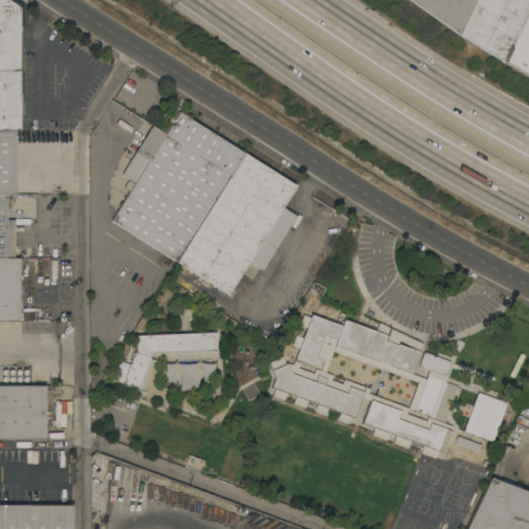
[(0,0),(16,0),(24,5),(24,27),(20,27),(20,75),(24,75),(24,94),(20,94),(20,131),(16,131),(0,131),(0,0)]
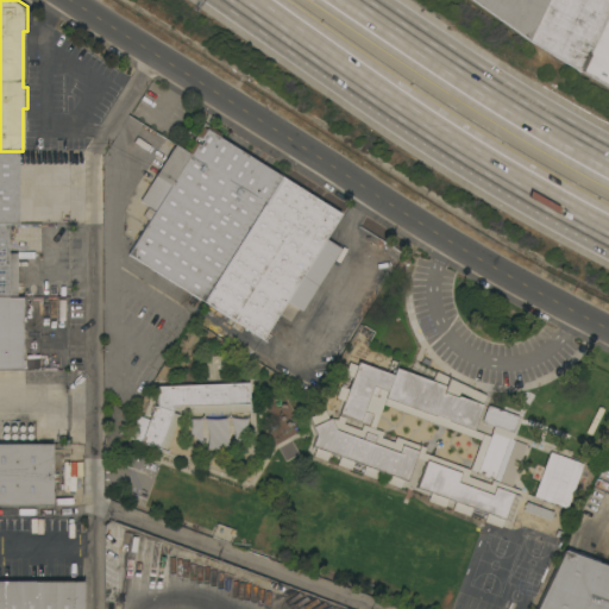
[(550,0),(531,42),(471,0),(550,0)]
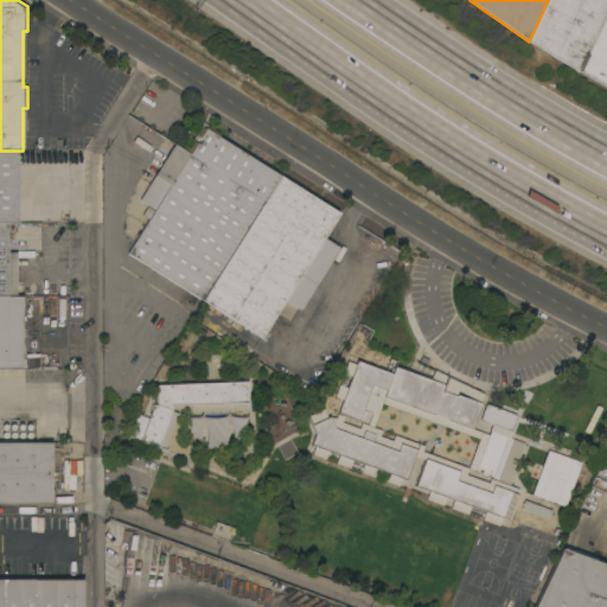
[(606,0),(606,10),(579,71),(529,42),(548,0),(606,0)]
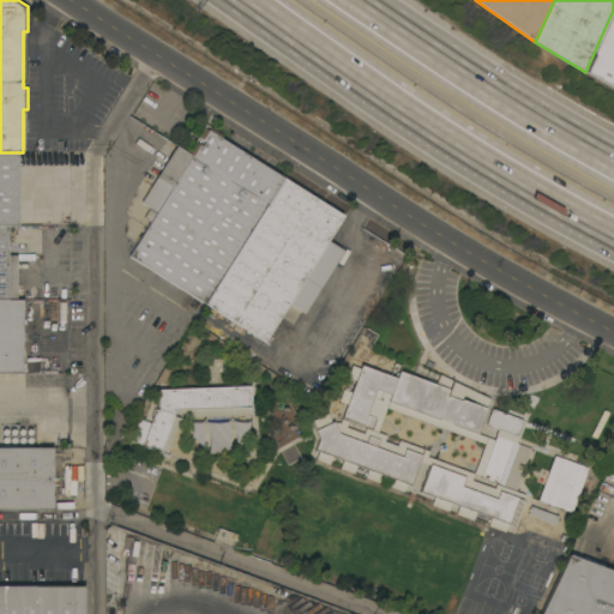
[(613,88),(585,72),(613,10),(613,88)]
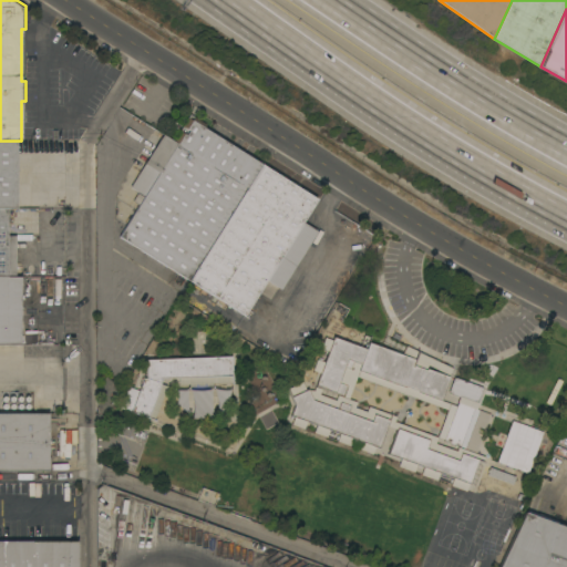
[(154,259),(151,266),(143,260),(146,255),(119,237),(144,197),(130,187),(163,135),(173,142),(189,115),(206,125),(205,129),(263,165),(189,282),(154,259)]
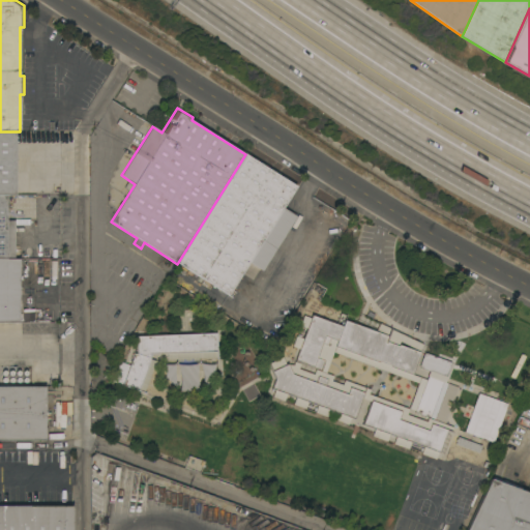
[(0,131),(16,131),(16,195),(6,195),(0,195),(0,131)]
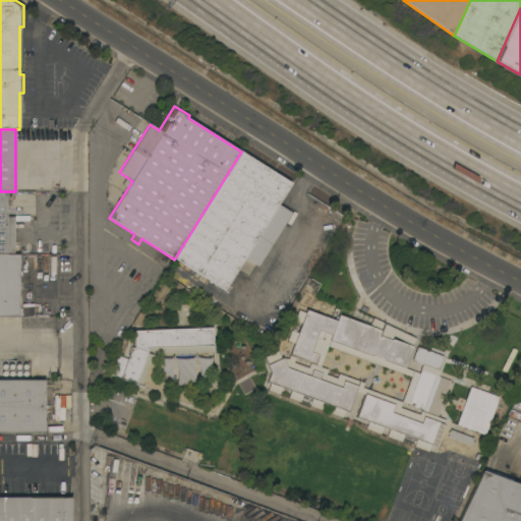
[(241,152),(291,184),(278,205),(291,214),(257,268),(244,259),(224,291),(174,259),(241,152)]
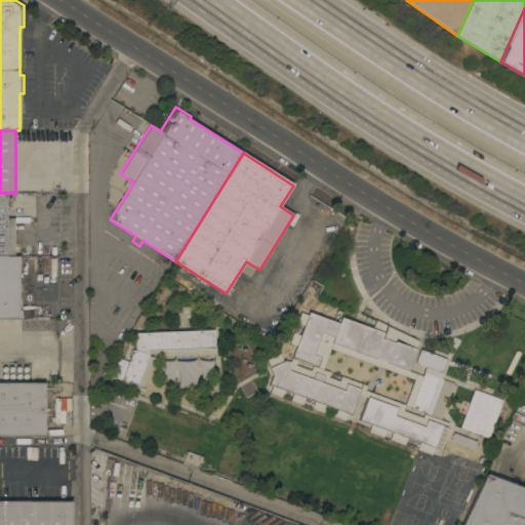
[(0,193),(6,193),(6,218),(14,218),(14,257),(0,256),(0,193)]
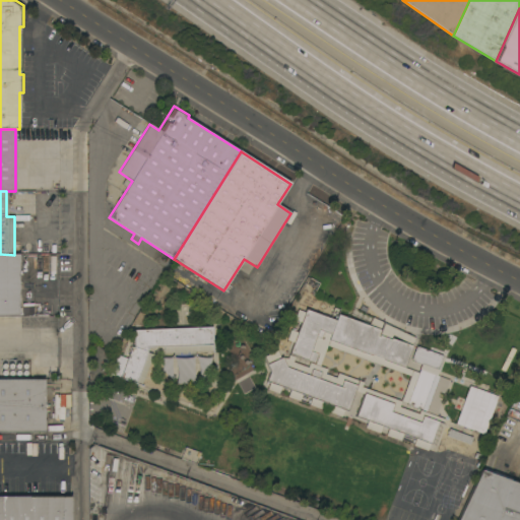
[(0,254),(14,255),(19,255),(19,281),(20,281),(20,289),(19,289),(19,295),(20,295),(20,302),(19,302),(19,317),(0,317),(0,254)]
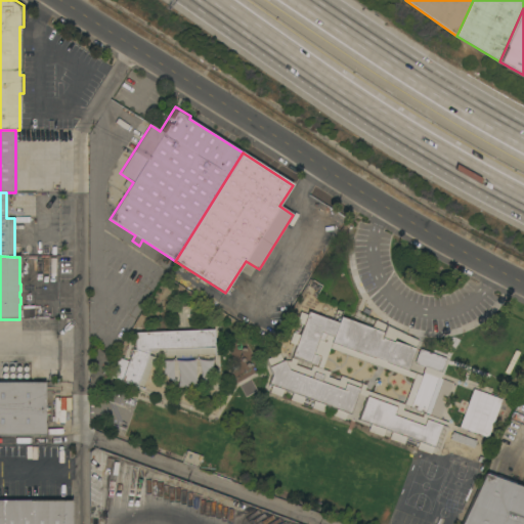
[(337,319),(332,334),(305,324),(311,310),(337,319)]
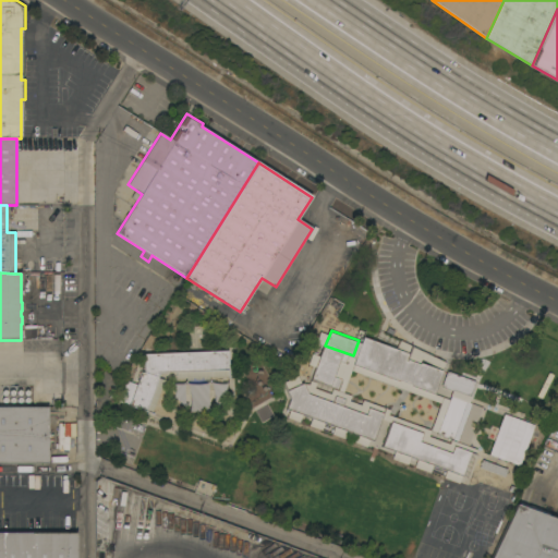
[(143,353),(232,349),(233,378),(177,381),(177,373),(145,374),(143,353)]
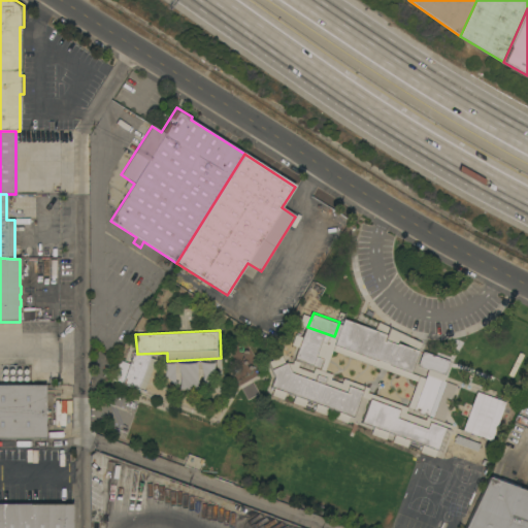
[(309,373),(294,368),(307,331),(323,336),(309,373)]
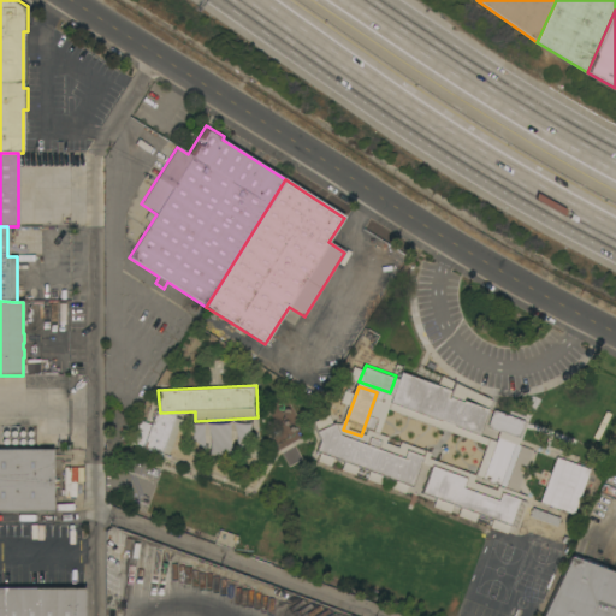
[(465,407),(455,432),(454,432),(451,439),(425,431),(428,422),(413,418),(421,391),(465,407)]
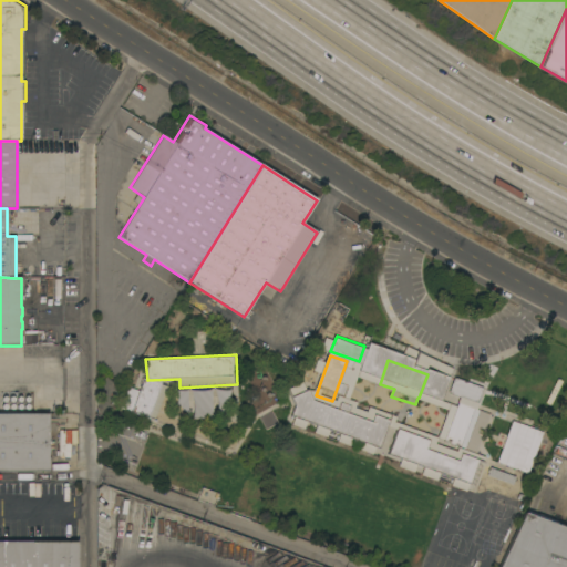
[(156,423),(130,413),(143,379),(147,380),(168,389),(156,423)]
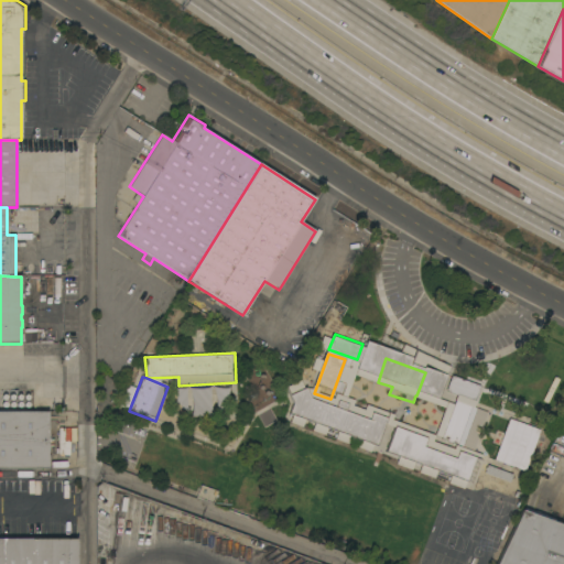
[(480,387),(475,402),(446,392),(452,377),(480,387)]
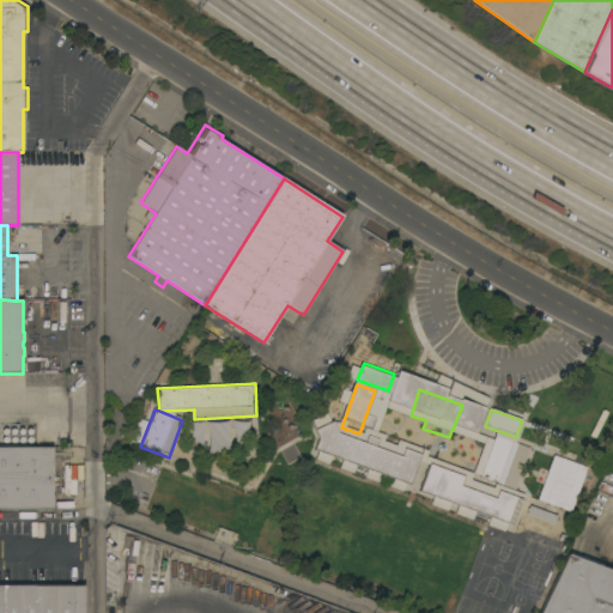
[(396,453),(389,469),(359,459),(362,450),(334,439),(337,431),(396,453)]
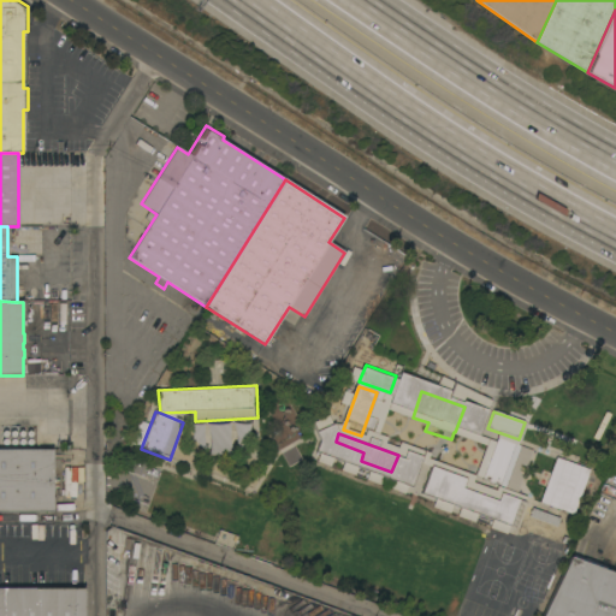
[(498,438),(533,451),(528,466),(523,466),(522,467),(520,469),(520,473),(521,477),(523,479),(517,492),(499,486),(481,480),(498,438)]
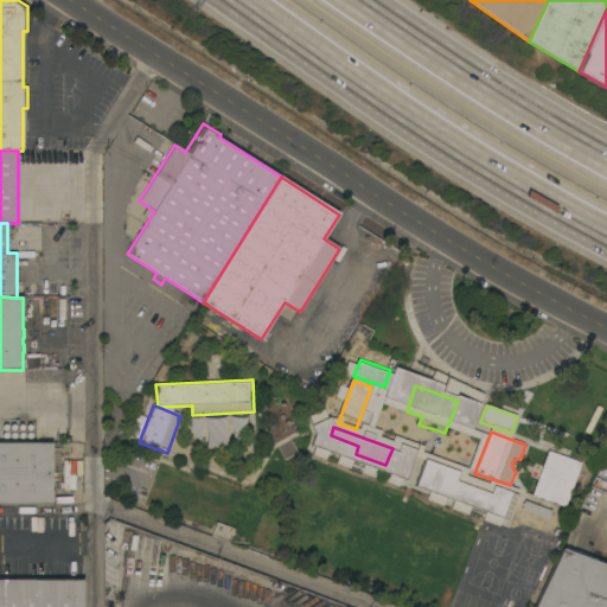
[(406,474),(389,468),(401,438),(417,443),(406,474)]
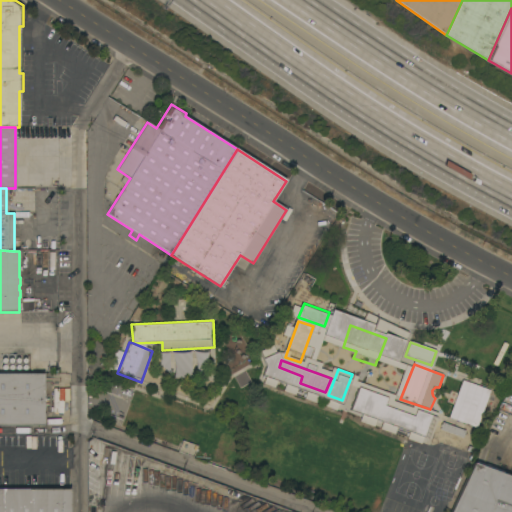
[(0,374),(44,374),(44,425),(0,424),(0,374)]
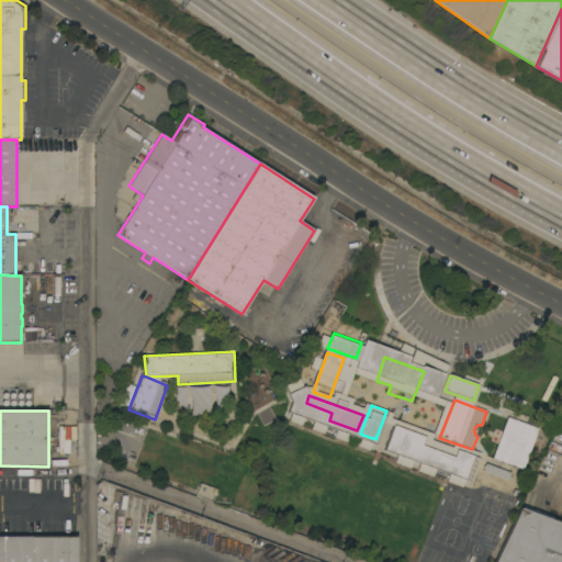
[(538,428),(523,470),(493,459),(507,418),(538,428)]
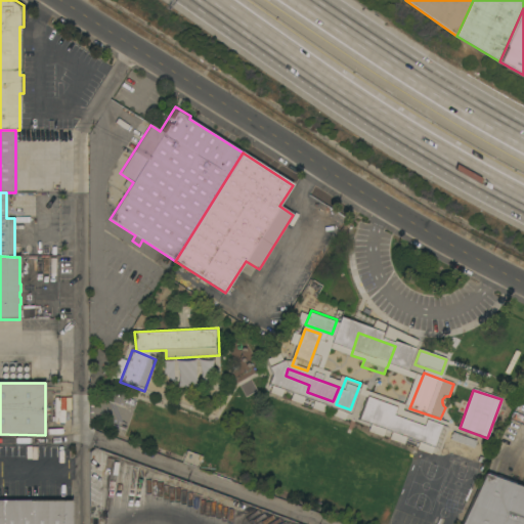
[(430,421),(428,428),(417,424),(416,426),(408,423),(409,422),(407,422),(407,423),(404,422),(404,420),(403,420),(400,427),(396,438),(384,434),(389,422),(364,412),(365,410),(364,409),(365,408),(367,402),(367,401),(368,401),(369,398),(430,421)]
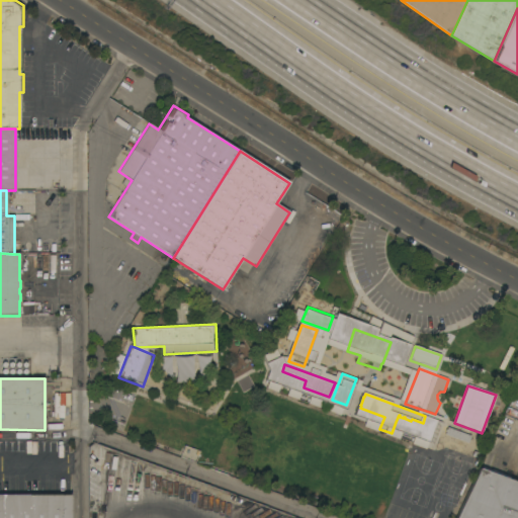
[(470,436),(466,448),(443,439),(446,432),(445,431),(445,429),(446,430),(447,428),(470,436)]
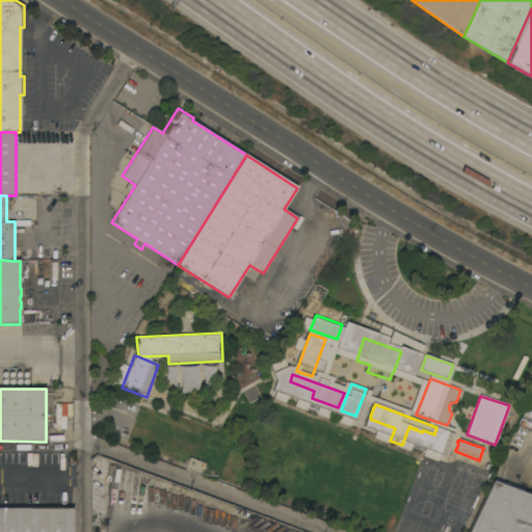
[(531,496),(531,531),(468,531),(493,481),(531,496)]
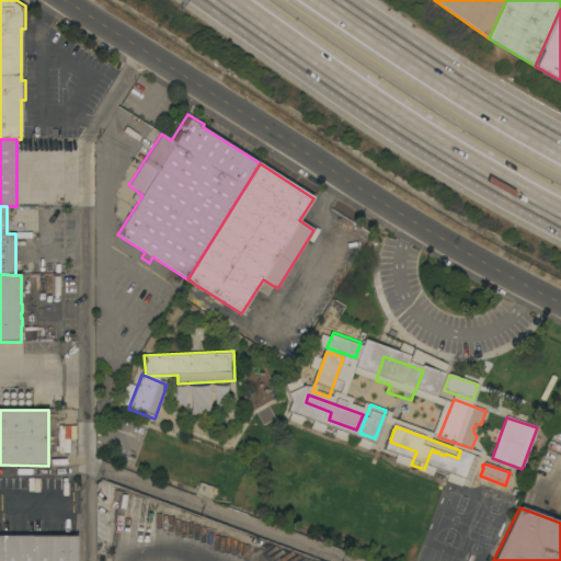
[(0,560),(0,536),(77,536),(77,560),(0,560)]
